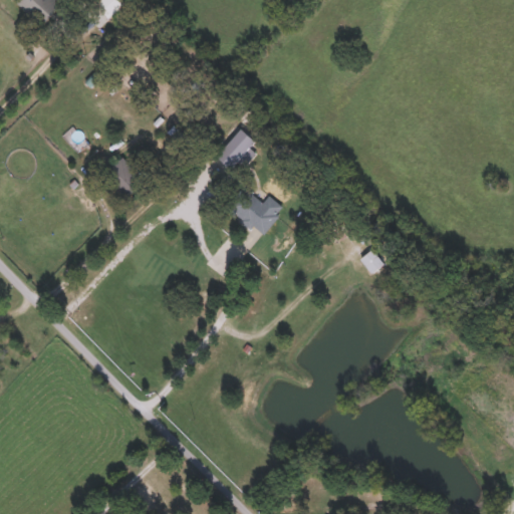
[(16,0),(58,0),(62,3),(41,24),(16,0)]
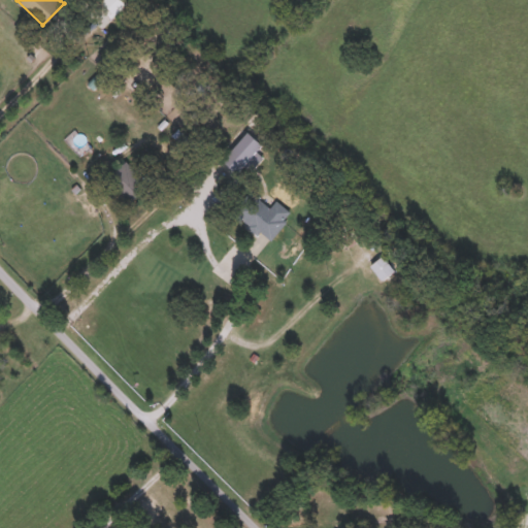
[(201,180),(225,154),(237,164),(213,191),(201,180)]
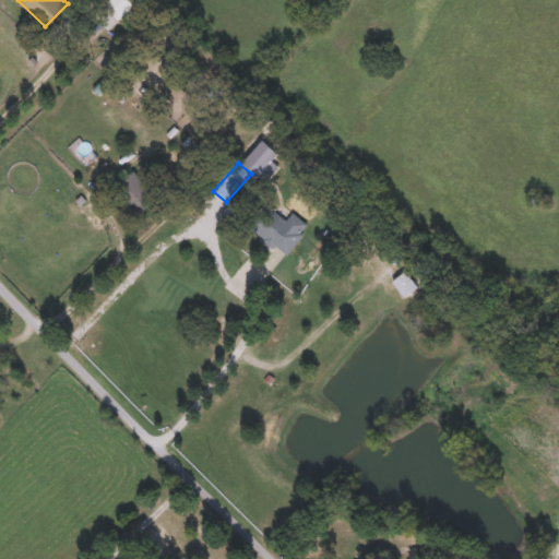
[(113,190),(133,169),(158,194),(138,214),(113,190)]
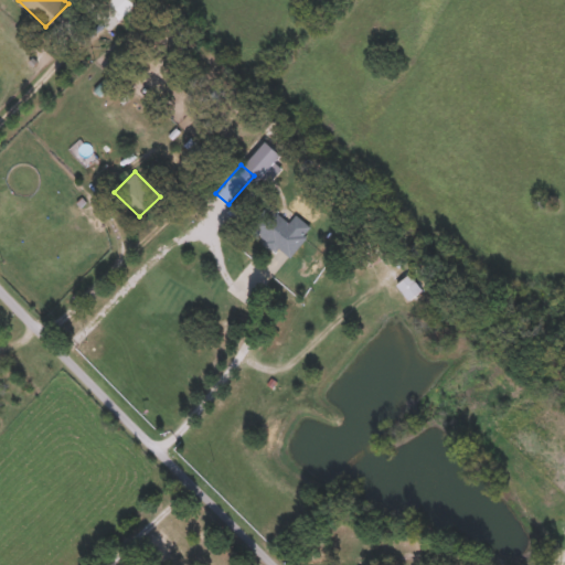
[(313,228),(285,258),(249,225),(269,204),(289,222),(297,214),(313,228)]
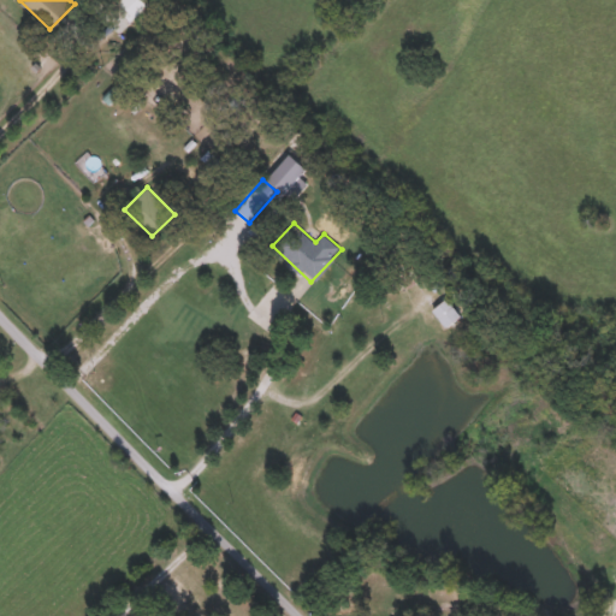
[(446,327),(432,309),(446,297),(461,317),(446,327)]
